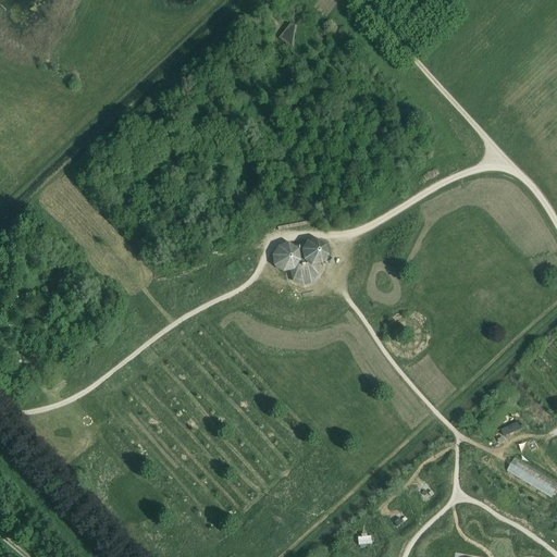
[(294,29),(287,40),(296,46),(302,35),(294,29)]
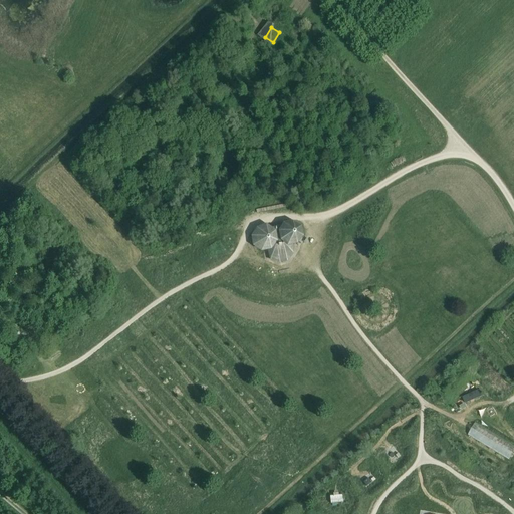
[(379,168),(383,173),(390,167),(386,162),(379,168)]
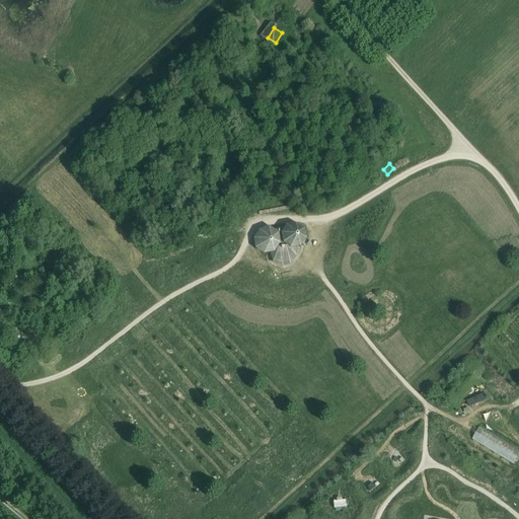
[(263,232),(257,239),(260,247),(266,251),(274,250),(275,256),(282,262),(290,260),(294,252),(293,246),(300,245),(305,238),(303,230),(297,225),(289,227),(288,229),(272,232),(271,231),(263,232)]
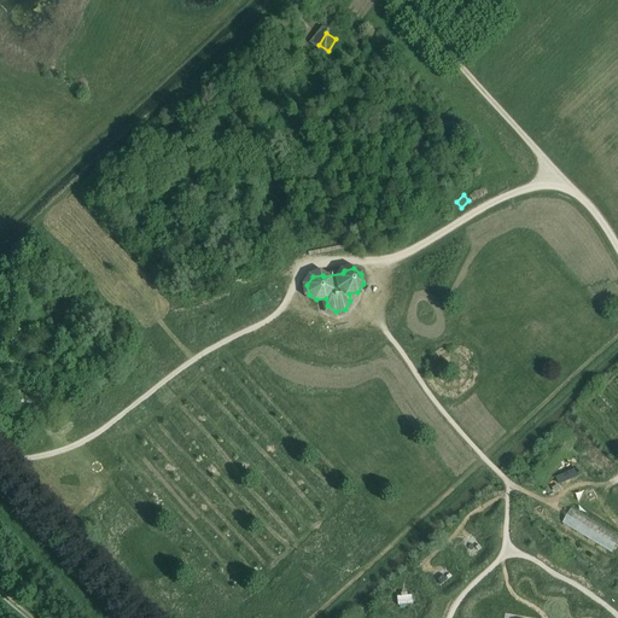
[(608,558),(617,543),(572,508),(561,523),(608,558)]
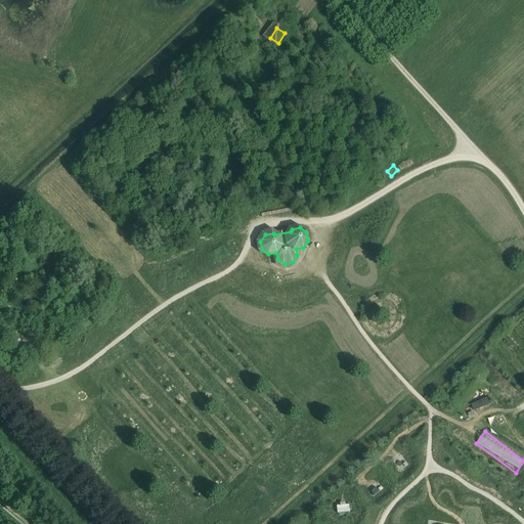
[(409,465),(419,459),(411,447),(402,453),(409,465)]
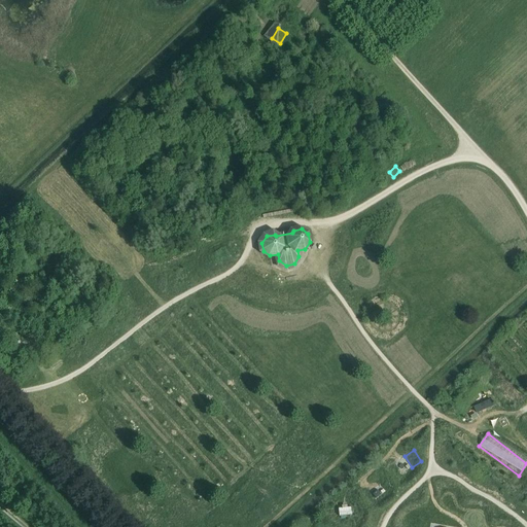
[(398,467),(397,470),(398,473),(401,476),(405,476),(407,475),(409,472),(410,469),(409,466),(406,464),(402,463),(400,465),(398,467)]
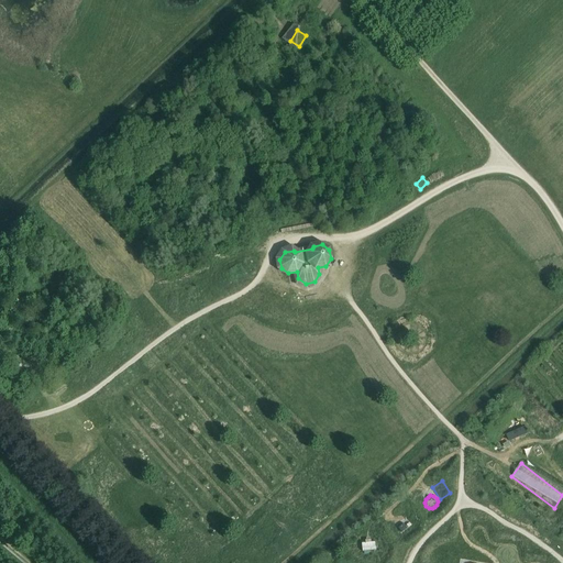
[(362,544),(362,552),(376,550),(375,542),(362,544)]
